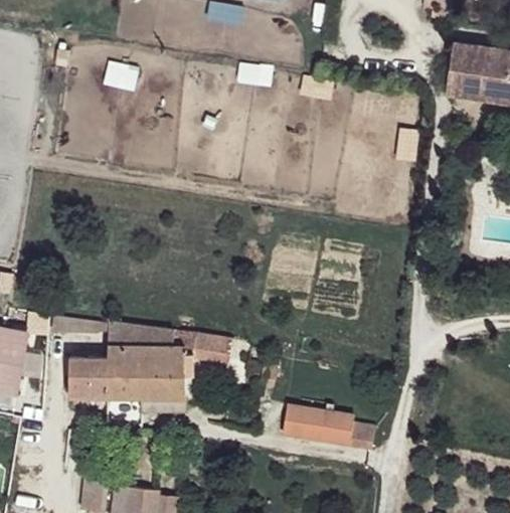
[(509,50),(452,42),(445,94),(509,103),(509,50)]
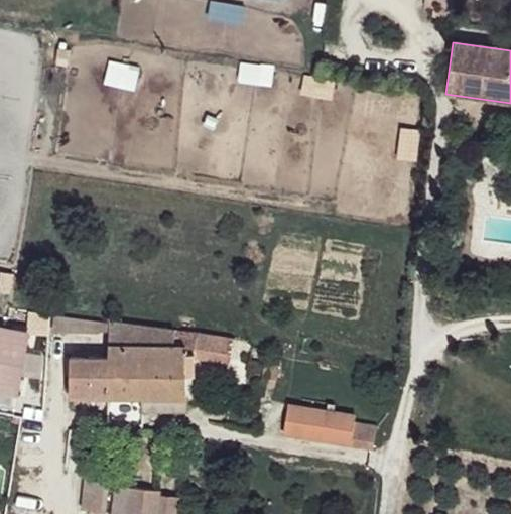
[(109,322),(53,318),(53,341),(109,346),(109,322)]
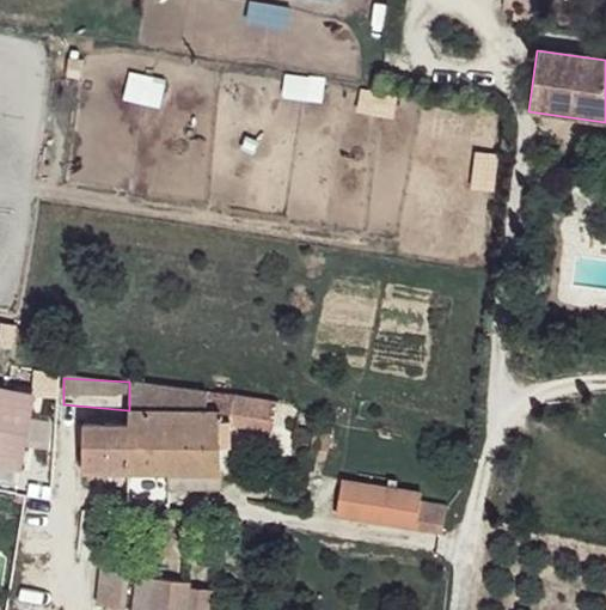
[(268,406),(146,390),(145,383),(129,382),(129,410),(128,426),(84,422),(81,471),(219,476),(221,428),(264,428),(268,406)]
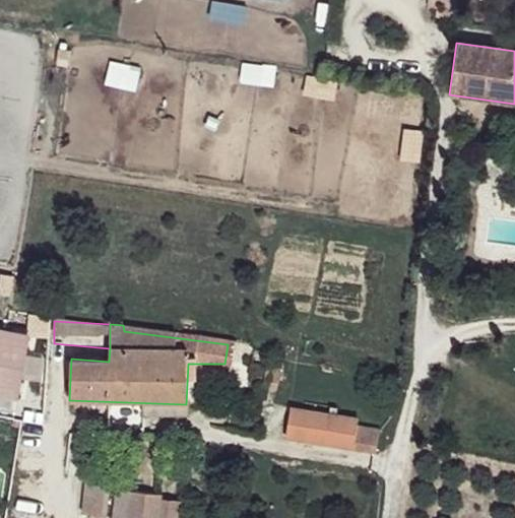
[(27,334),(0,329),(0,393),(20,397),(27,334)]
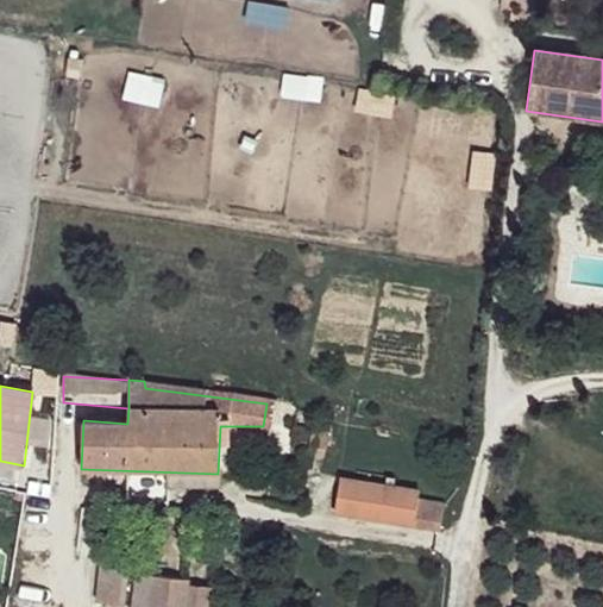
[(444,505),(340,493),(338,518),(440,531),(444,505)]
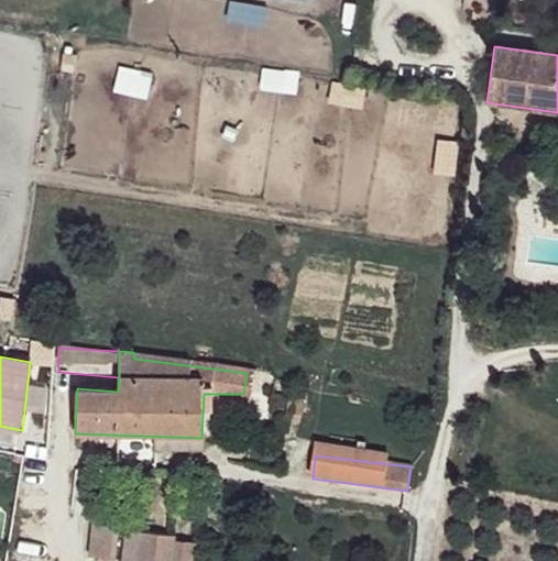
[(113,509),(90,506),(81,552),(104,558),(113,509)]
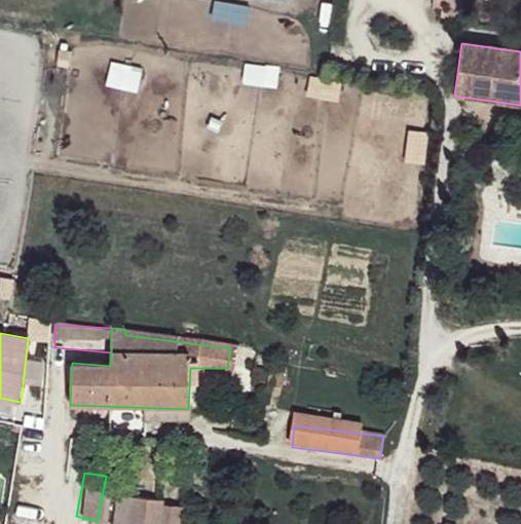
[(161,498),(114,491),(108,523),(156,523),(160,508),(161,498)]
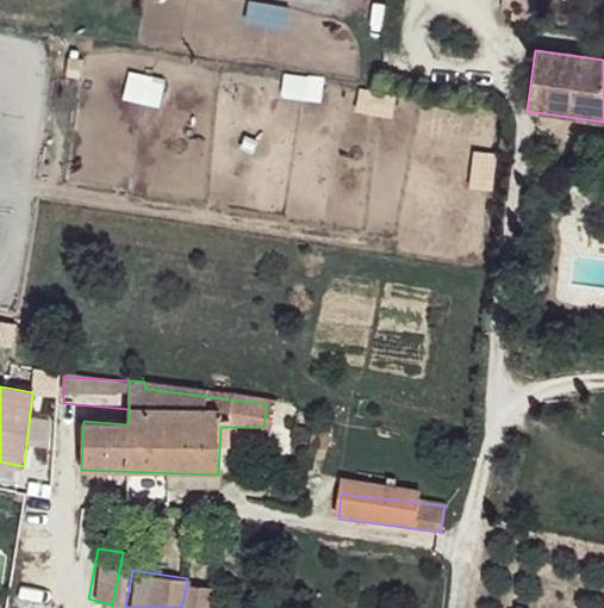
[(210,607),(213,593),(186,589),(181,607),(210,607)]
